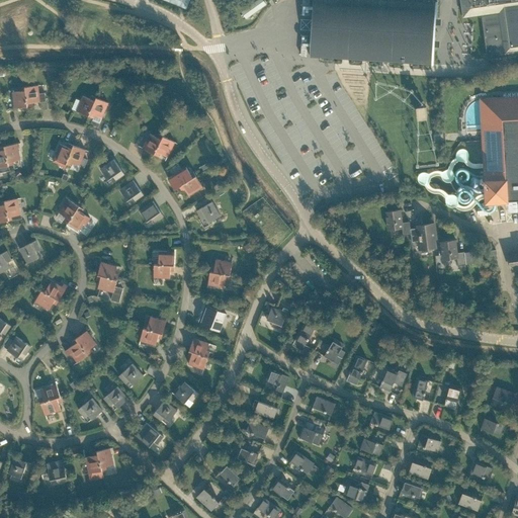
[(432,63),(436,1),(415,0),(313,0),(310,55),(432,63)]
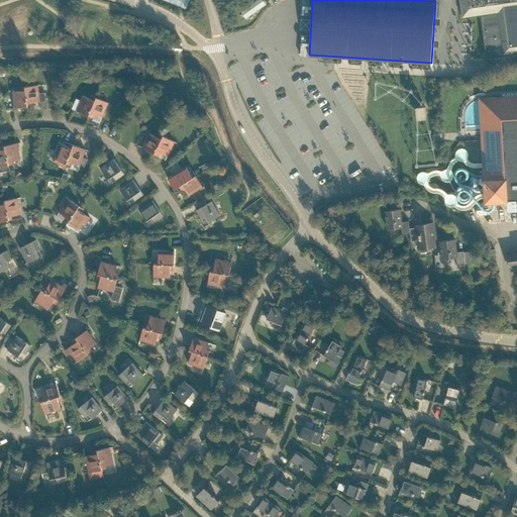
[(516,0),(459,0),(462,17),(481,14),(487,59),(516,55),(516,0)]
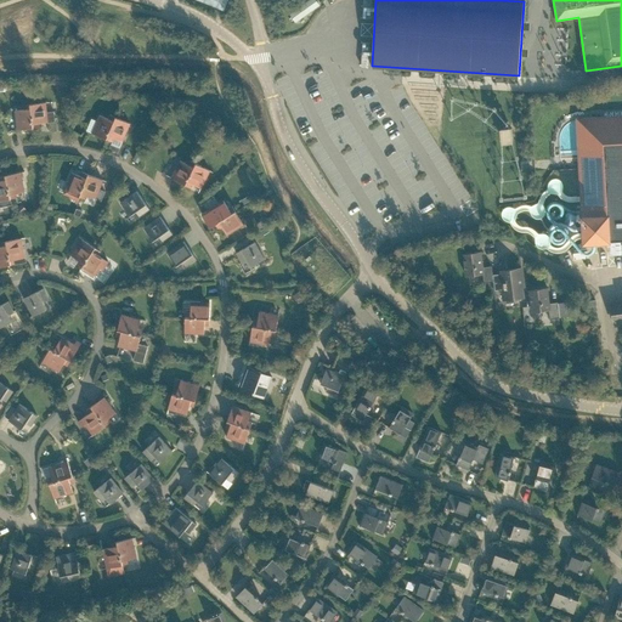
[(30,103),(34,128),(40,128),(39,123),(49,122),(56,120),(55,111),(47,112),(46,102),(30,103)]
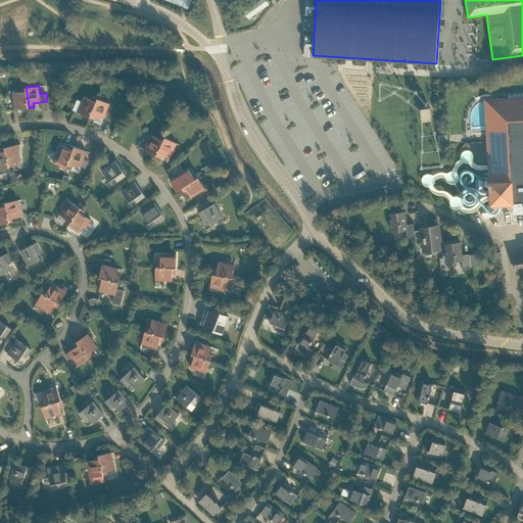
[(29,107),(26,87),(20,88),(20,92),(13,92),(15,109),(29,107)]
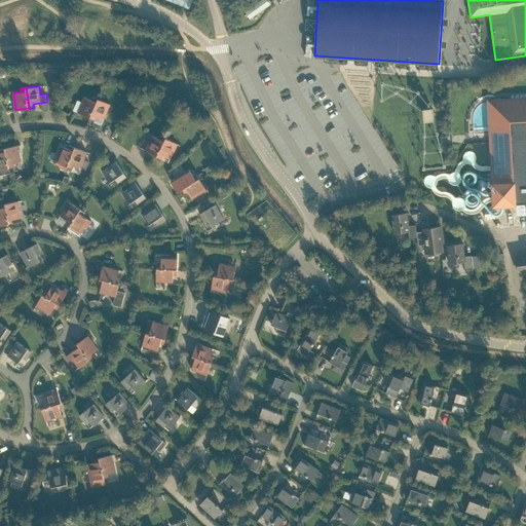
[(84,97),(78,112),(85,115),(83,119),(88,121),(90,117),(99,99),(94,97),(91,100),(84,97)]
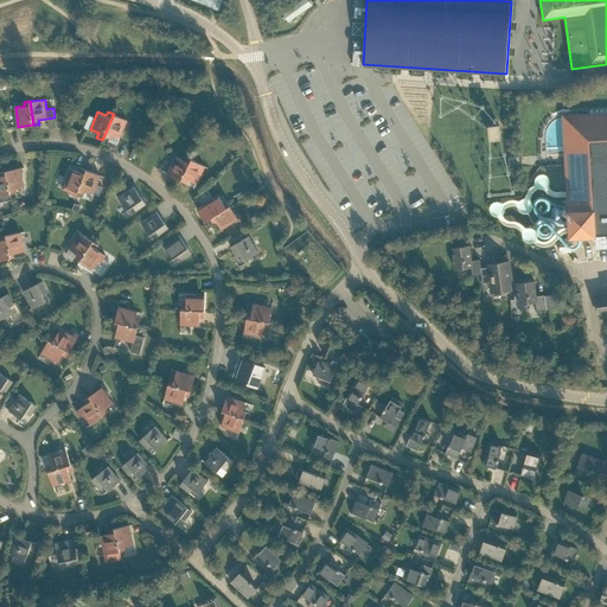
[(606,113),(563,116),(570,236),(595,234),(606,232),(606,113)]
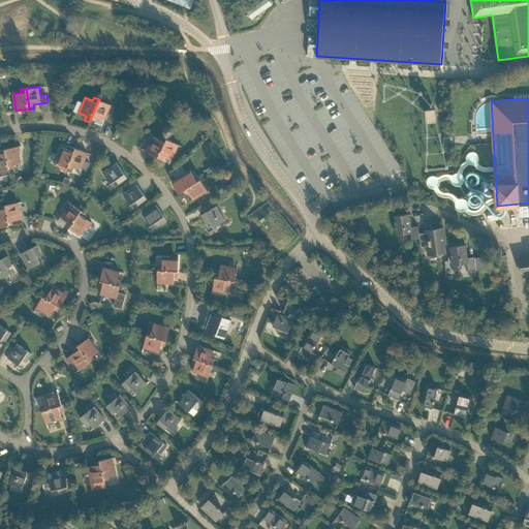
[(111,104),(99,99),(91,118),(96,120),(97,117),(104,120),(111,104)]
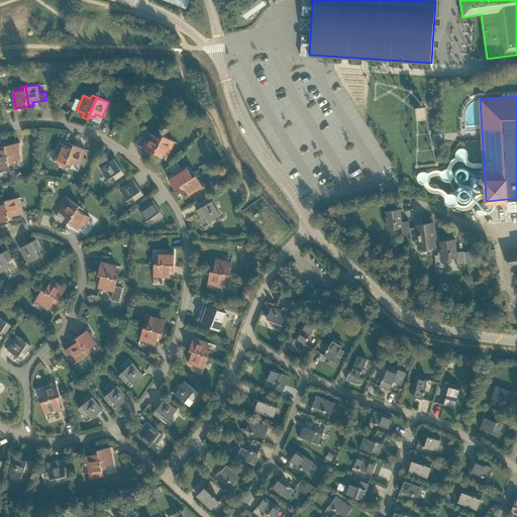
[(154,153),(164,135),(159,133),(157,136),(149,133),(142,147),(154,153)]
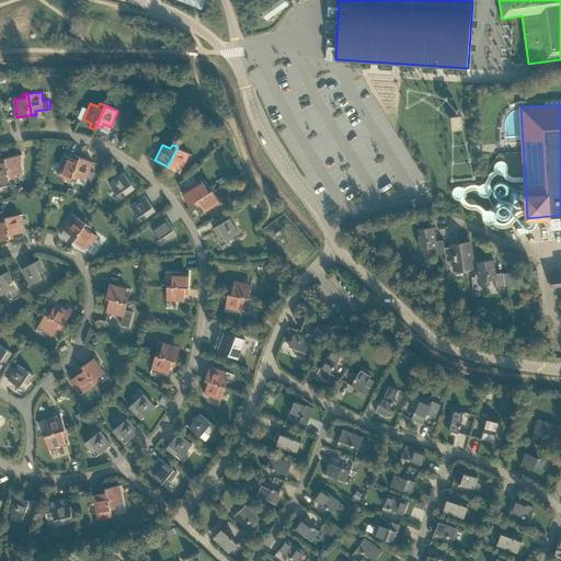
[(190,153),(178,147),(168,167),(172,169),(174,165),(182,170),(190,153)]
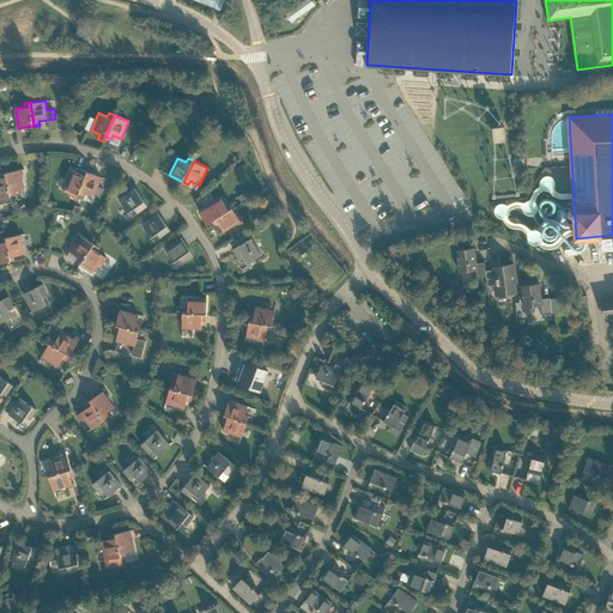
[(20,169),(6,173),(11,195),(17,194),(16,190),(25,188),(20,169)]
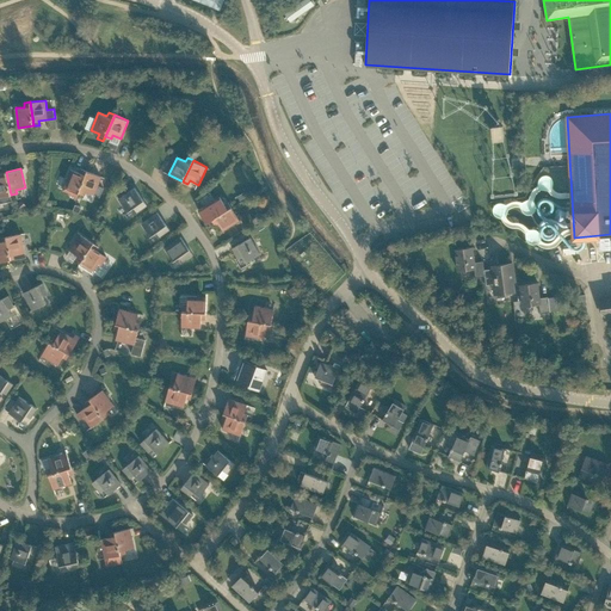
[(79,193),(87,171),(81,168),(80,173),(72,170),(63,190),(71,192),(72,196),(76,198),(79,193)]
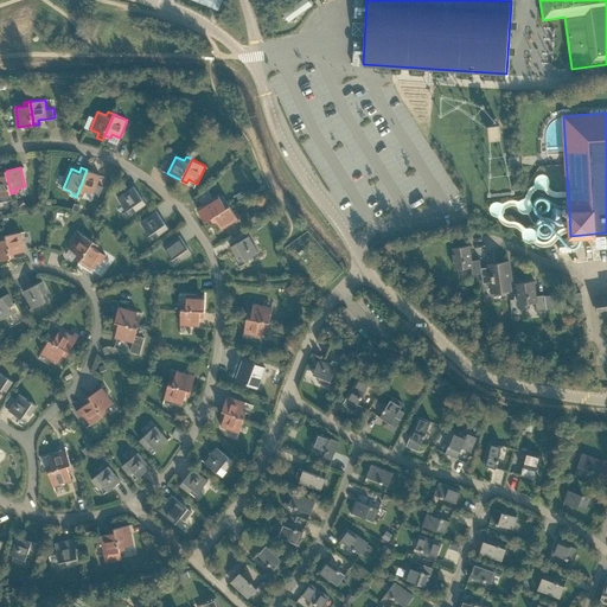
[(87,170),(78,192),(84,195),(85,190),(100,196),(103,186),(97,185),(101,176),(87,170)]
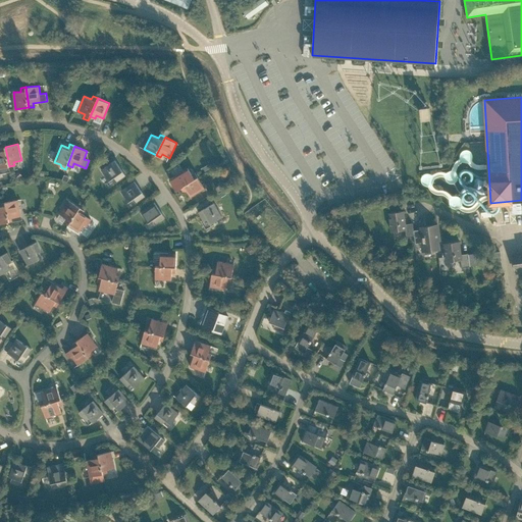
[(9,166),(5,147),(0,147),(0,149),(0,151),(0,173),(10,171),(9,166)]
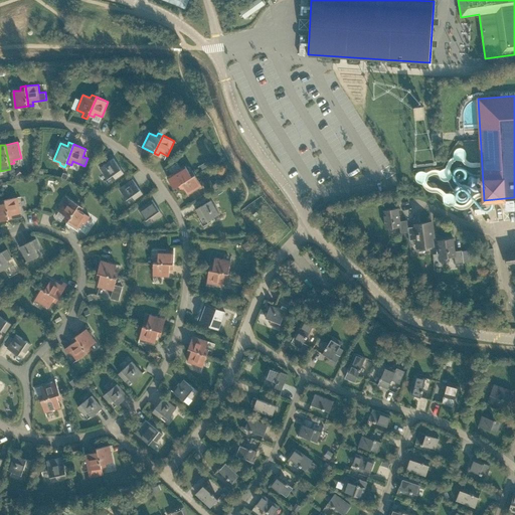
[(114,158),(101,168),(108,178),(113,175),(116,179),(124,173),(114,158)]
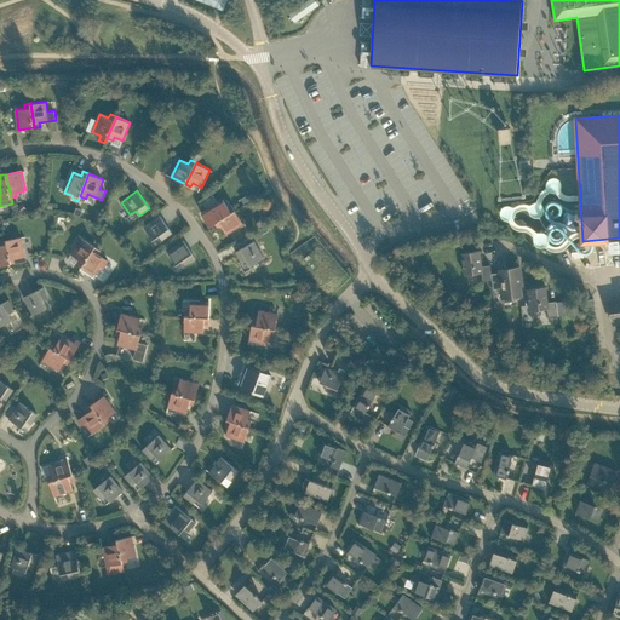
[(207,210),(201,213),(210,227),(214,223),(235,211),(231,205),(228,207),(223,200),(207,210)]
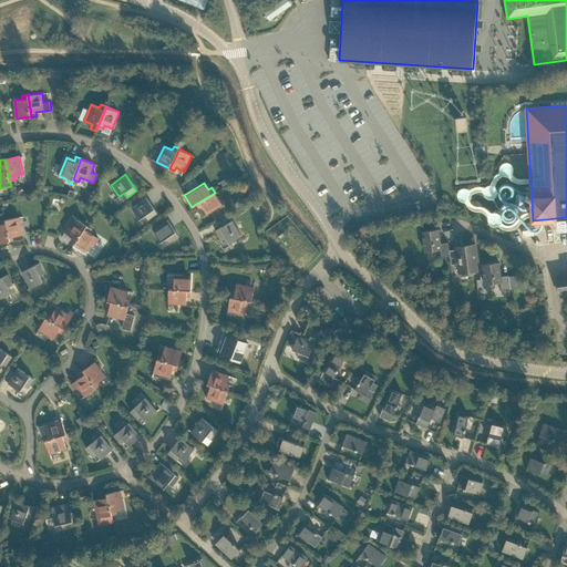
[(215,193),(196,204),(199,209),(203,207),(207,214),(223,205),(215,193)]
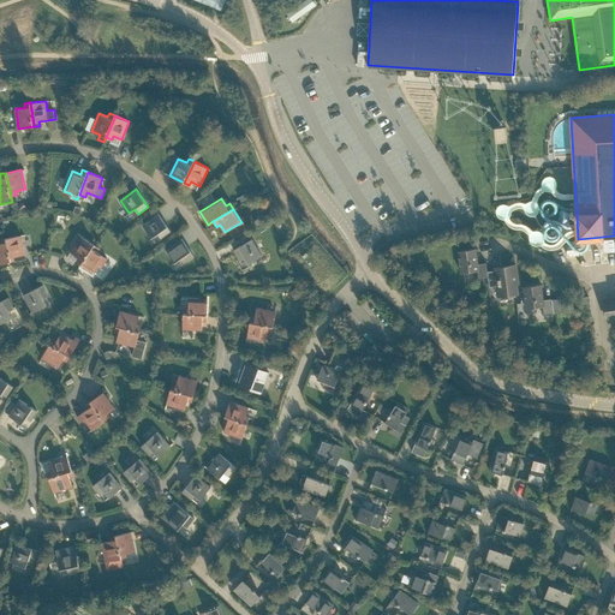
[(159,214),(143,225),(151,238),(157,233),(161,238),(171,231),(159,214)]
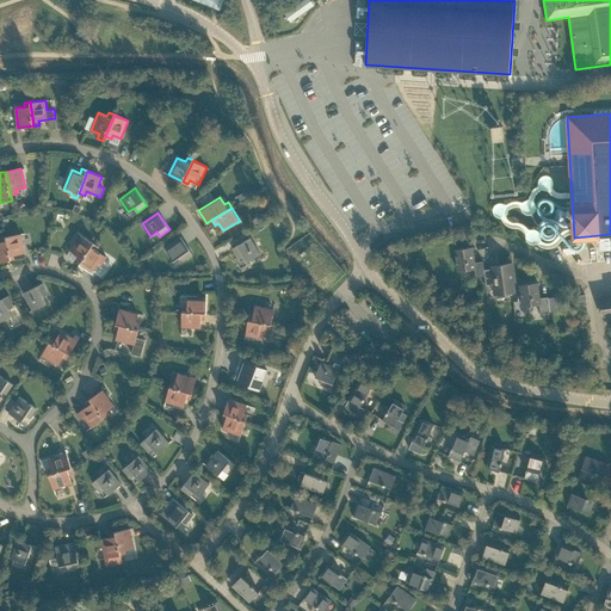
[(22,234),(6,236),(11,259),(17,259),(26,257),(25,253),(22,234)]
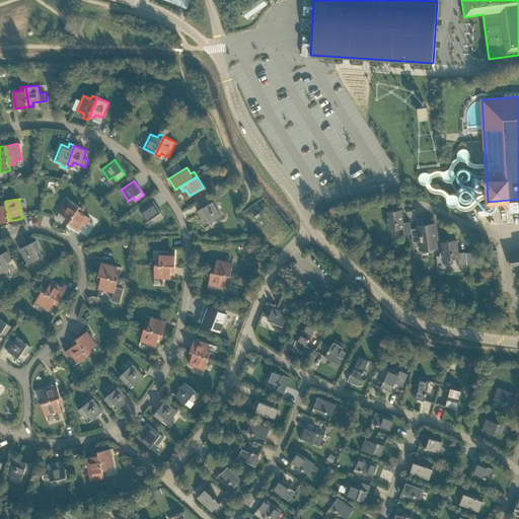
[(68,223),(79,206),(69,199),(60,213),(66,217),(64,220),(68,223)]
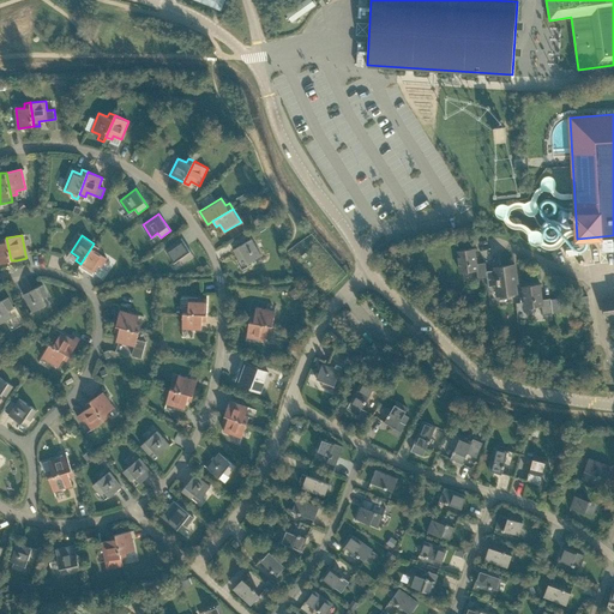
[(0,263),(11,260),(6,238),(0,239),(1,244),(0,242),(0,263)]
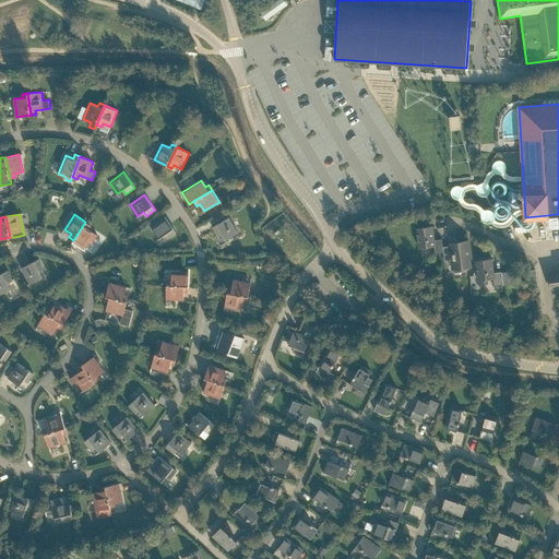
[(165,216),(151,227),(159,238),(165,235),(167,239),(177,233),(165,216)]
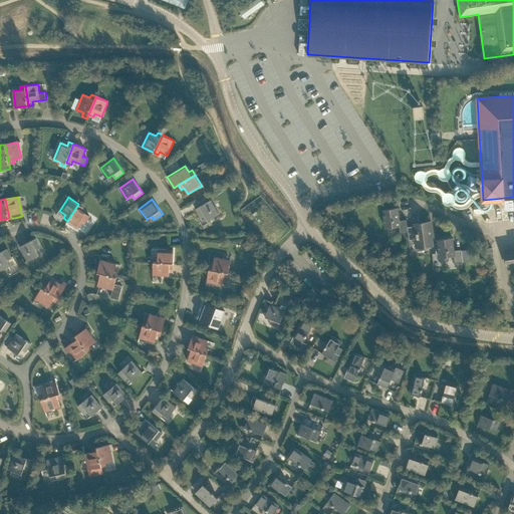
[(211,200),(196,209),(201,218),(205,215),(208,221),(219,214),(211,200)]
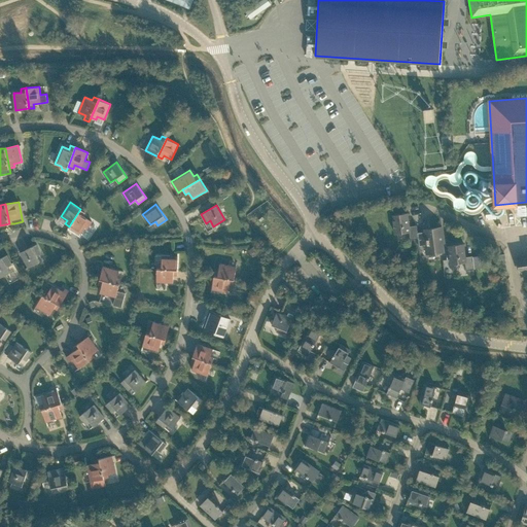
[(85,212),(80,209),(69,226),(80,234),(88,238),(92,232),(88,229),(92,221),(83,215),(85,212)]
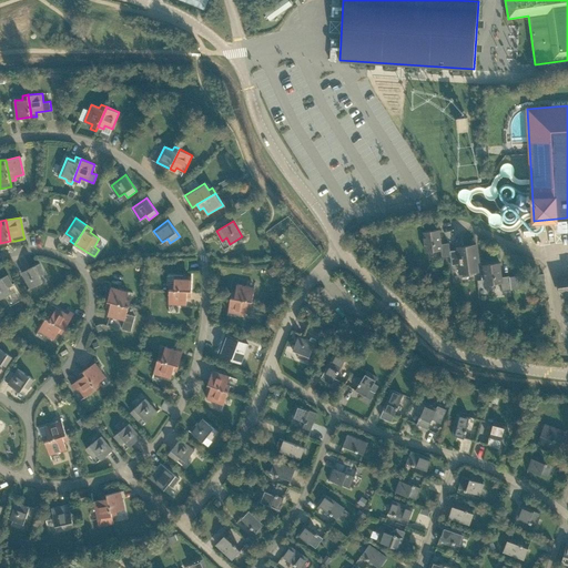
[(442,257),(450,256),(450,251),(449,242),(442,243),(439,227),(422,231),(425,252),(440,250),(442,257)]
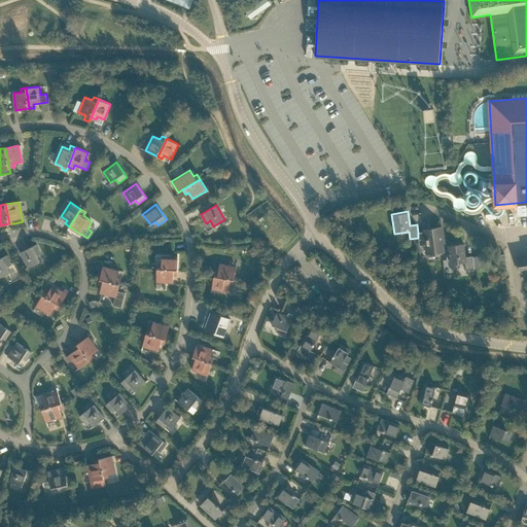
[(418,233),(418,238),(420,245),(424,245),(426,255),(445,252),(444,241),(445,240),(443,225),(424,229),(424,232),(418,233)]
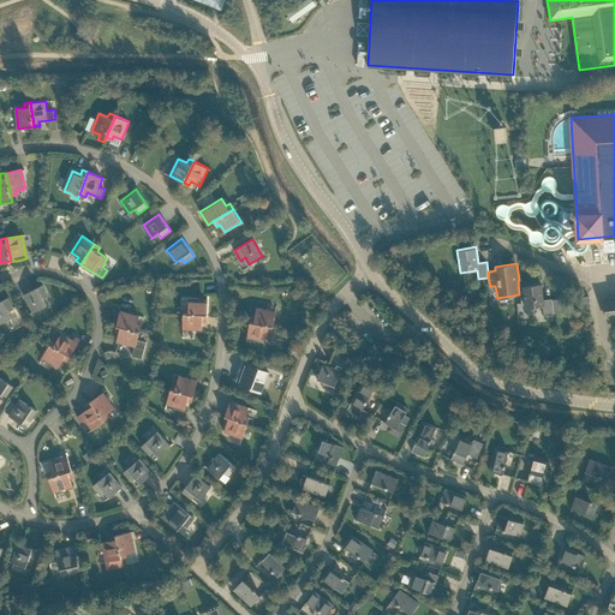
[(43,285),(24,294),(33,312),(47,305),(43,298),(48,296),(43,285)]
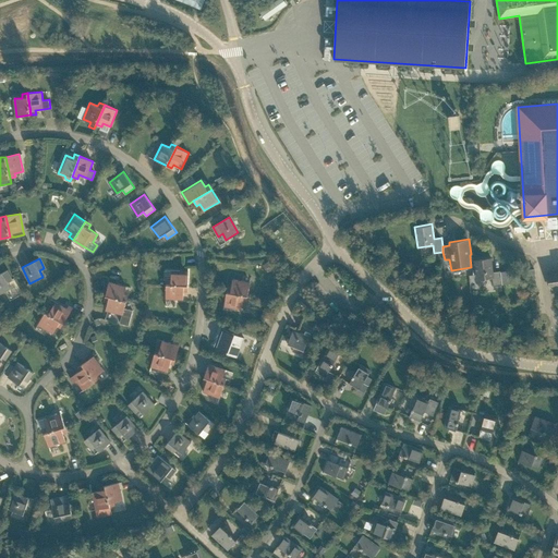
[(492,258),(475,261),(477,279),(493,278),(494,286),(501,284),(500,271),(494,271),(492,258)]
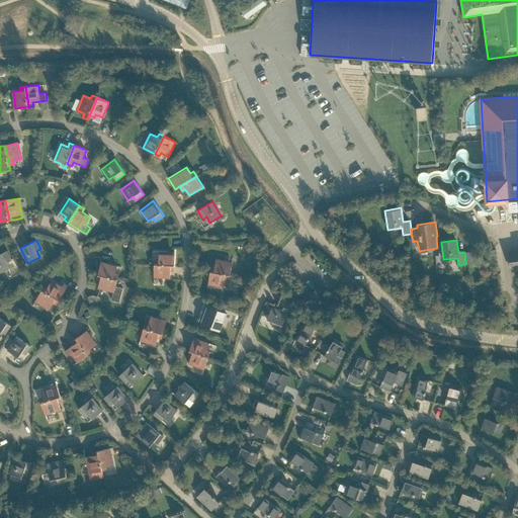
[(248,243),(243,245),(247,252),(251,249),(248,243)]
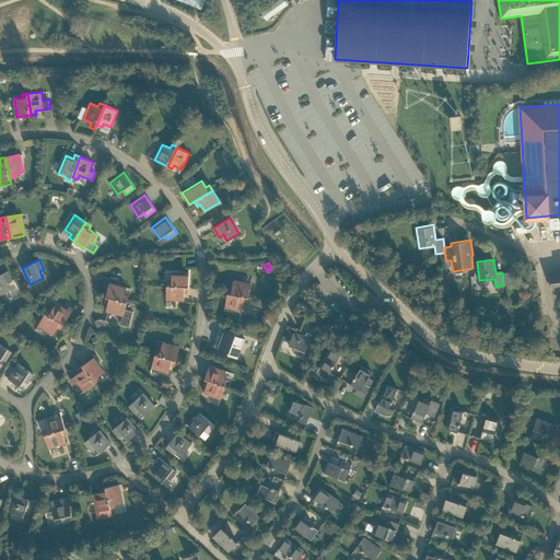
[(559,268),(548,270),(551,292),(559,291),(559,268)]
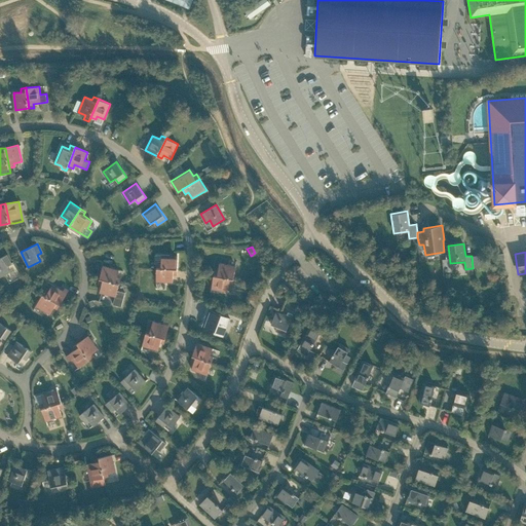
[(504,254),(497,255),(499,270),(503,270),(506,270),(504,254)]
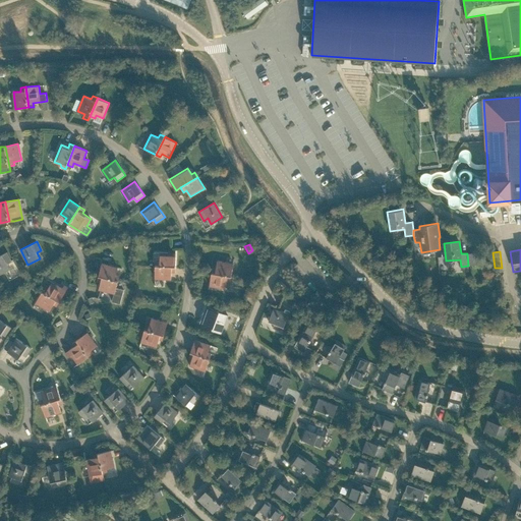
[(7,252),(0,255),(0,274),(10,269),(8,264),(12,262),(7,252)]
